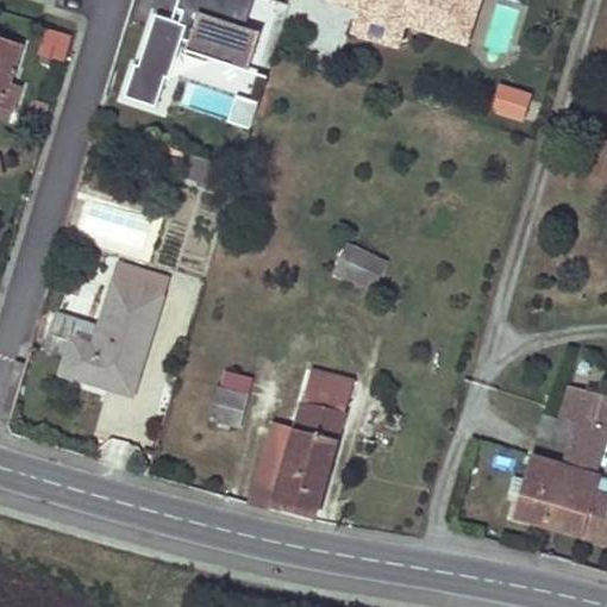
[(249,69),(261,33),(245,29),(235,25),(241,0),(179,0),(176,7),(185,10),(181,22),(157,13),(139,64),(137,63),(126,95),(157,106),(171,63),(175,63),(187,25),(194,27),(187,49),(249,69)]
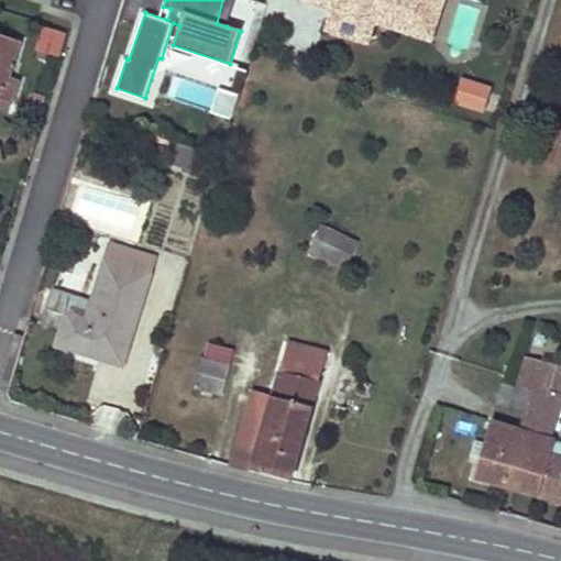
[(222,0),(217,23),(227,26),(234,0),(222,0)]
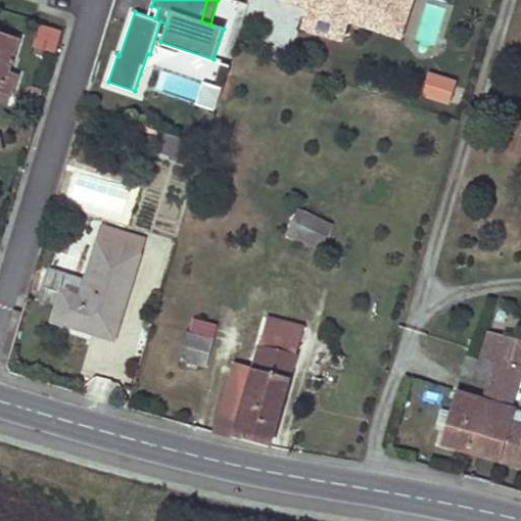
[(409,10),(411,0),(292,0),(313,6),(319,8),(313,28),(342,37),(348,18),(382,29),(390,4),(409,10)]
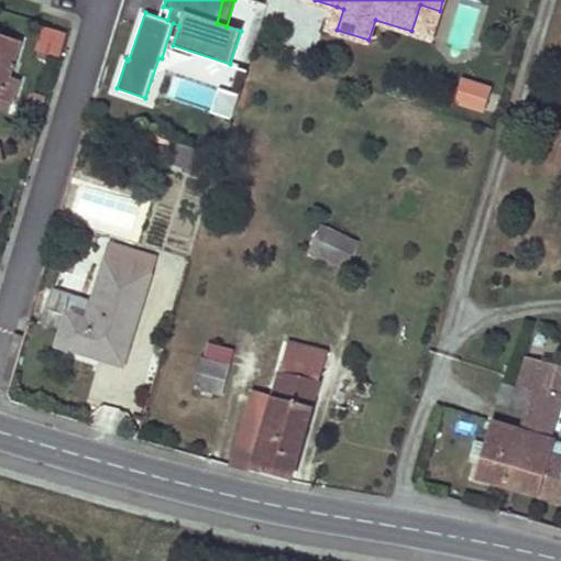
[(440,11),(420,4),(411,31),(431,37),(440,11)]
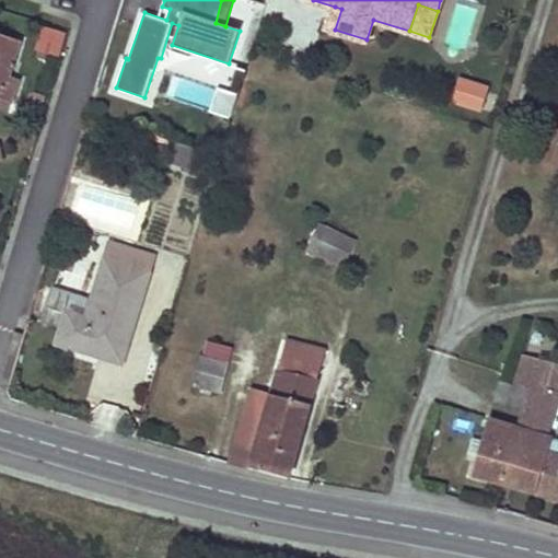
[(341,9),(335,7),(328,27),(335,30),(341,9)]
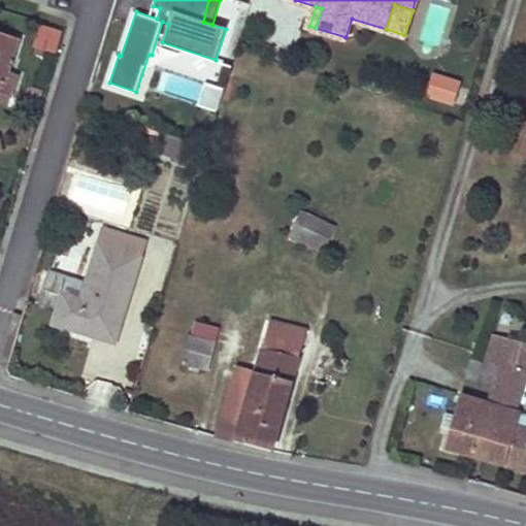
[(39,24),(33,46),(57,54),(63,31),(39,24)]
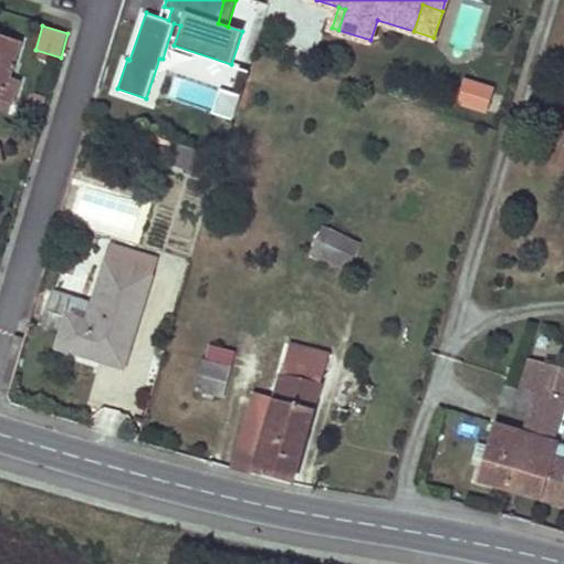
[(22,42),(0,34),(0,97),(23,106),(31,83),(11,77),(22,42)]
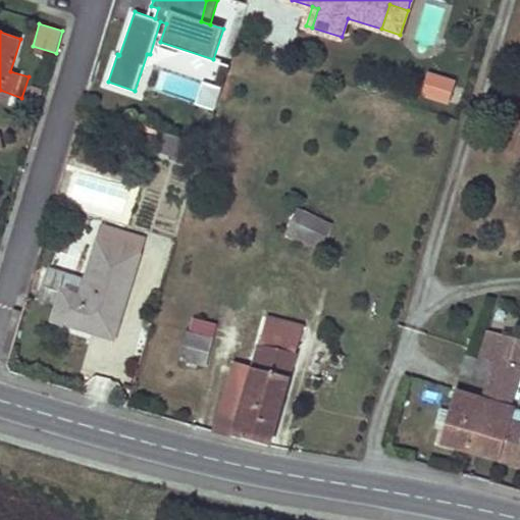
[(203,92),(202,111),(218,112),(219,83),(201,82),(201,75),(164,73),(163,90),(203,92)]
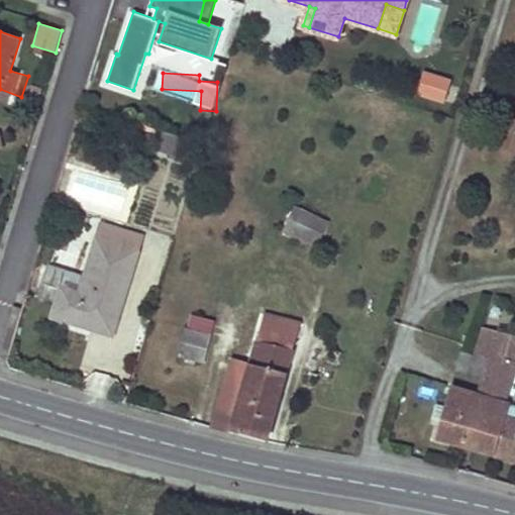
[(444,99),(450,82),(426,74),(421,91),(444,99)]
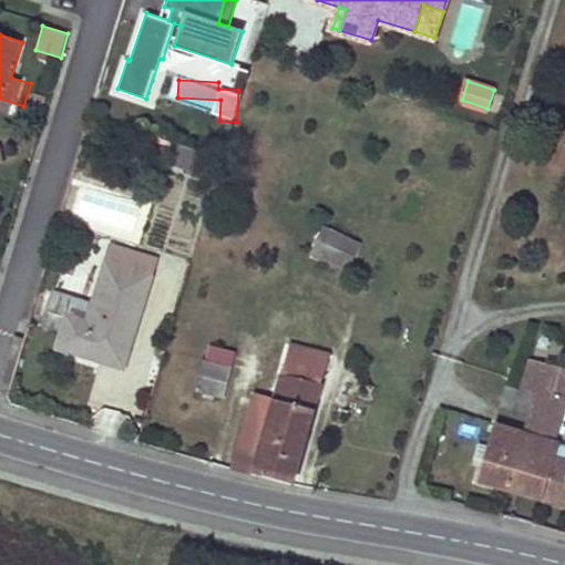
[(203,173),(208,153),(181,144),(174,164),(203,173)]
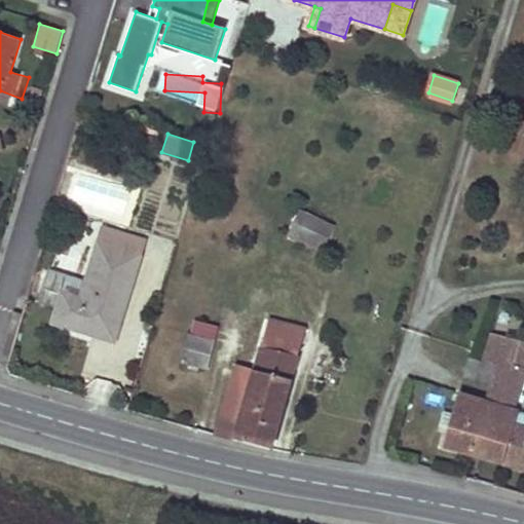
[(290,234),(325,251),(336,225),(302,210),(290,234)]
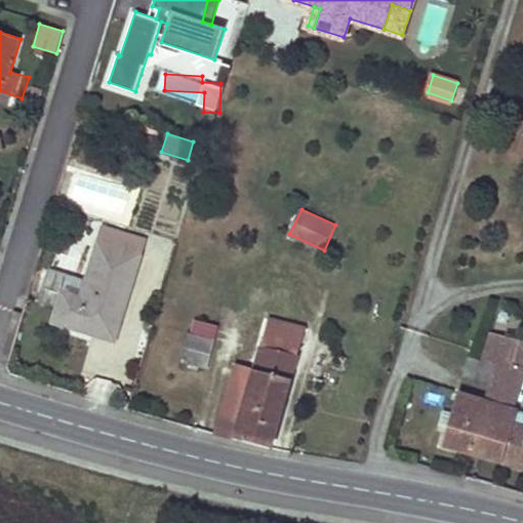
[(65,293),(46,287),(42,300),(61,307),(56,321),(95,332),(97,324),(117,330),(146,240),(107,229),(89,280),(82,298),(65,293)]
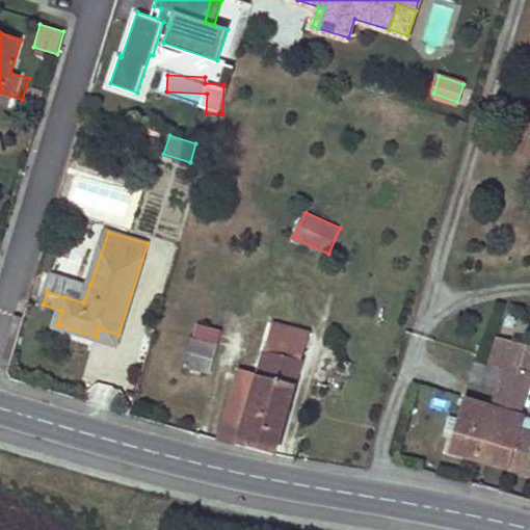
[(90,284),(53,272),(47,291),(65,297),(83,302),(90,284)]
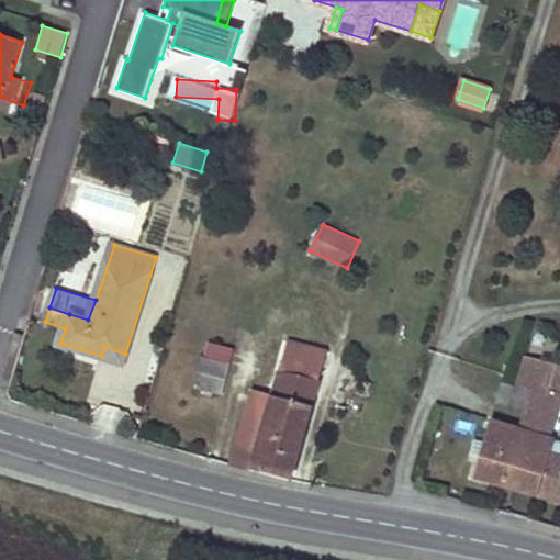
[(291,479),(312,405),(327,350),(304,345),(311,322),(295,316),(284,357),(275,395),(255,391),(238,445),(258,450),(253,469),(291,479)]
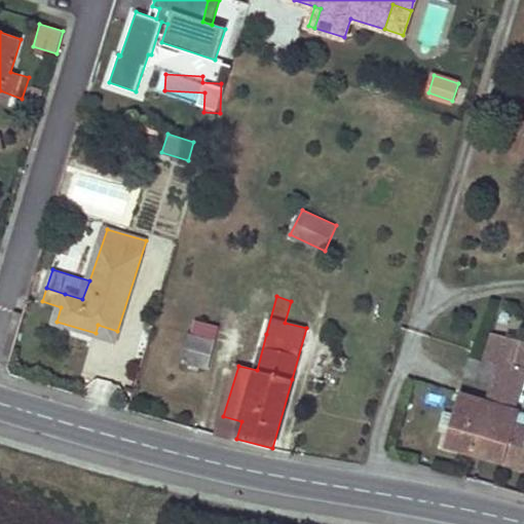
[(199,320),(195,334),(217,340),(220,325),(199,320)]
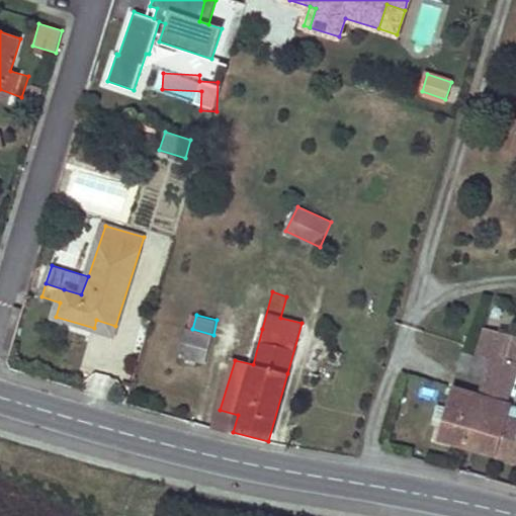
[(96,320),(94,328),(113,334),(115,326),(96,320)]
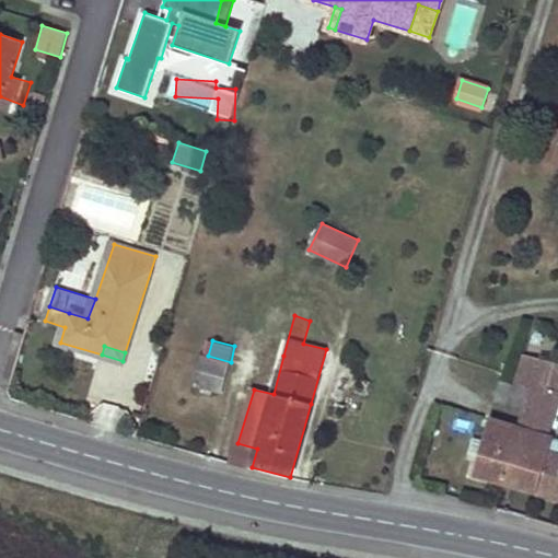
[(202,355),(195,384),(222,392),(231,362),(208,356),(202,355)]
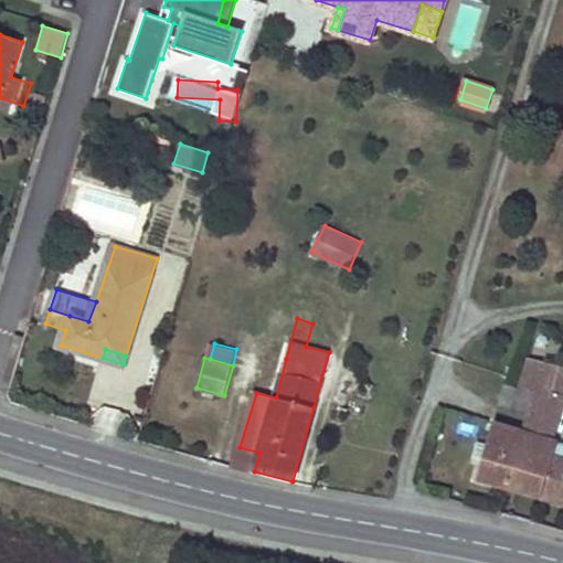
[(545,362),(538,385),(553,391),(561,365),(545,362)]
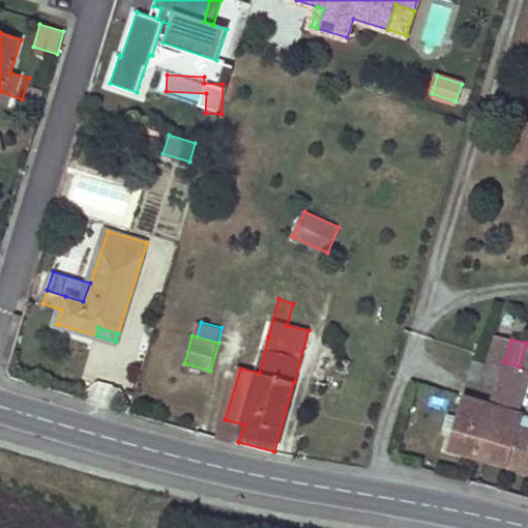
[(502,370),(474,361),(468,380),(497,389),(502,370)]
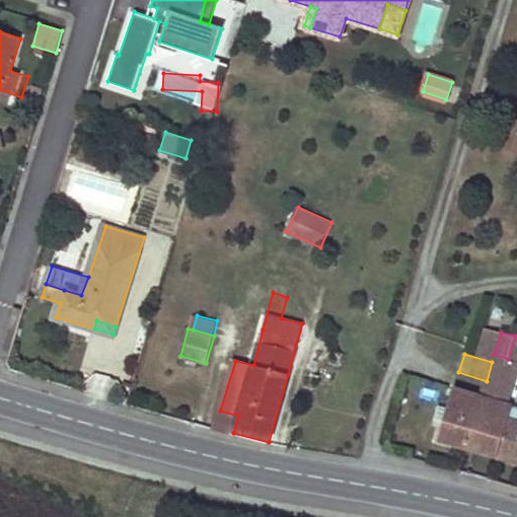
[(487,381),(483,395),(507,403),(516,370),(516,361),(508,359),(494,354),(492,362),(487,381)]
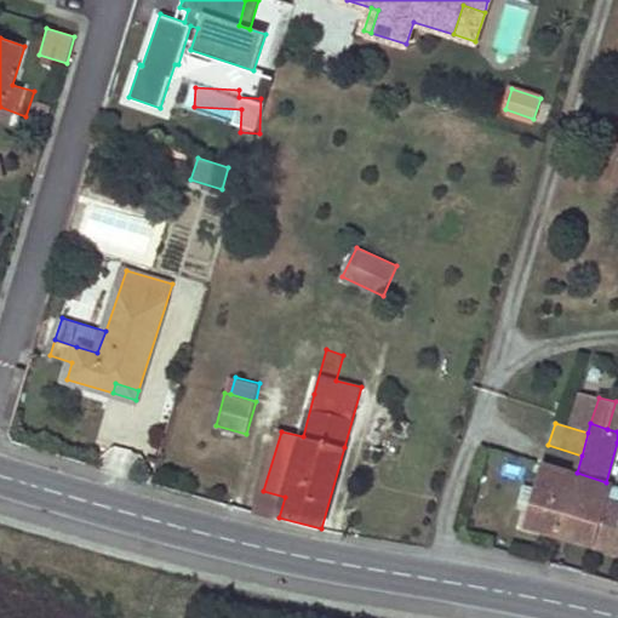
[(577,473),(544,463),(537,487),(533,498),(526,525),(560,534),(596,545),(617,550),(617,503),(608,501),(613,484),(606,482),(577,473)]
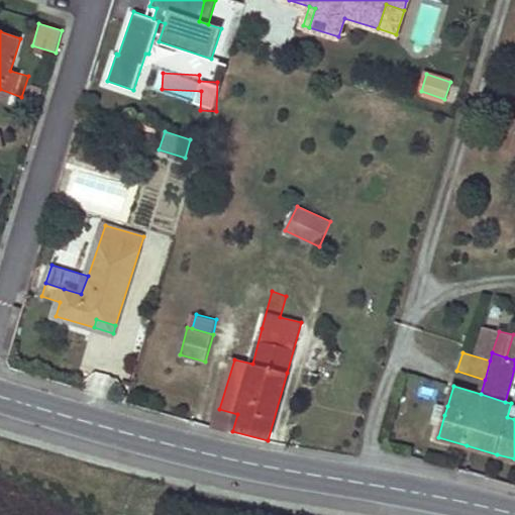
[(447,406),(439,404),(437,413),(444,415),(447,406)]
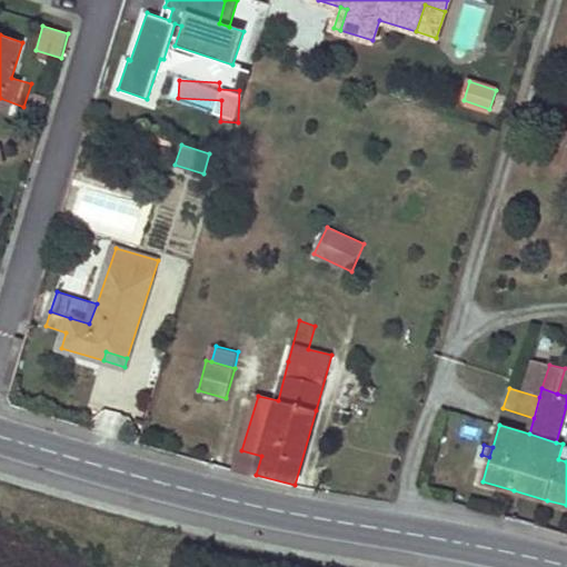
[(261,456),(241,450),(236,469),(256,475),(261,456)]
